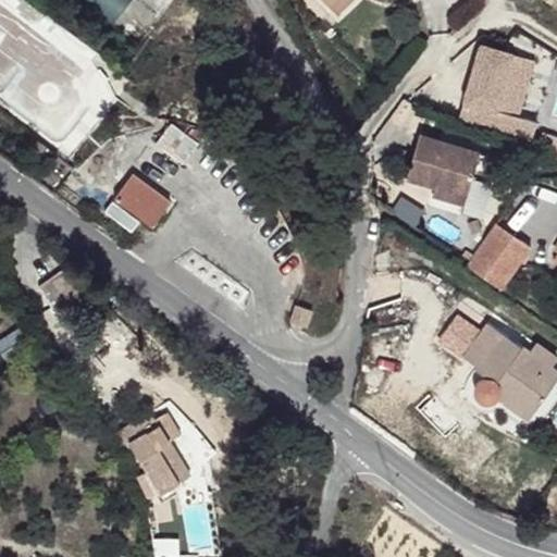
[(318,0),(329,11),(341,0),(318,0)]
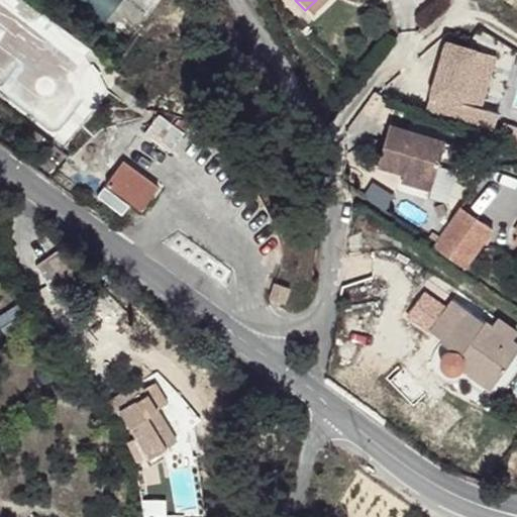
[(316,0),(305,10),(313,18),(331,0),(316,0)]
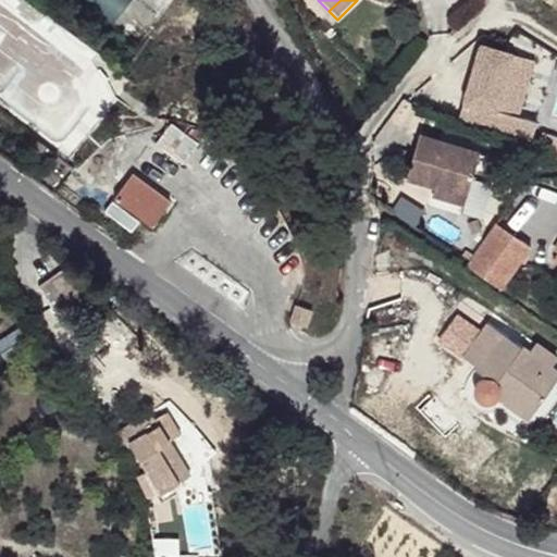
[(458,124),(531,137),(535,115),(521,113),(533,48),(474,38),(458,124)]
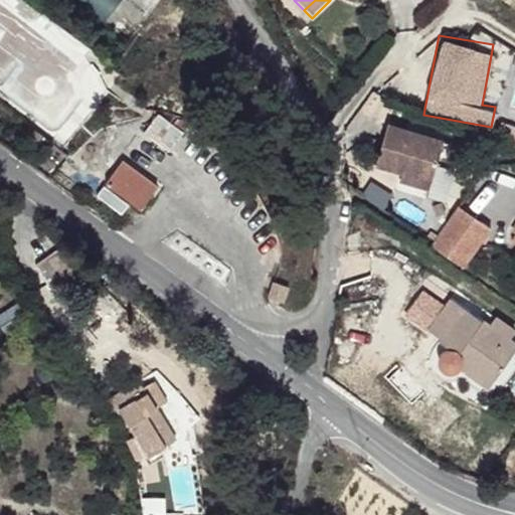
[(454,146),(397,130),(387,172),(444,186),(454,146)]
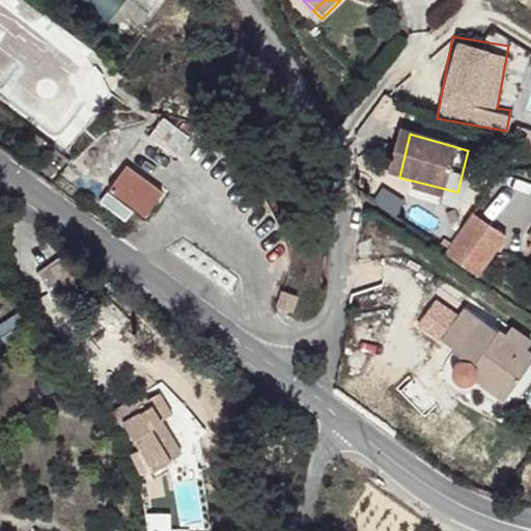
[(126,167),(108,192),(146,220),(163,193),(126,167)]
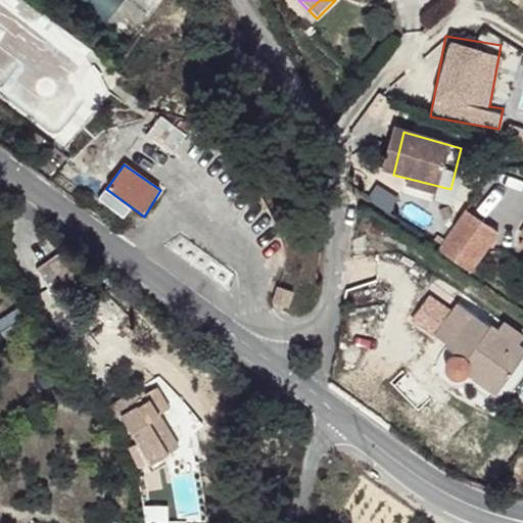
[(450,189),(420,182),(418,189),(447,197),(450,189)]
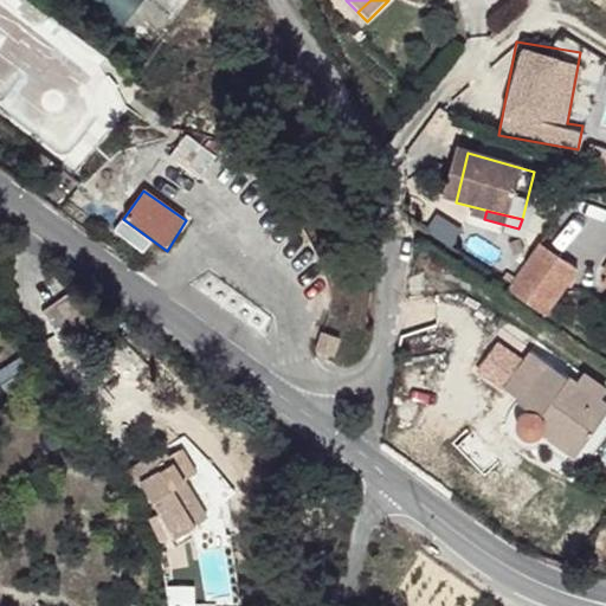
[(513,289),(511,290),(548,318),(580,277),(543,249),(513,289)]
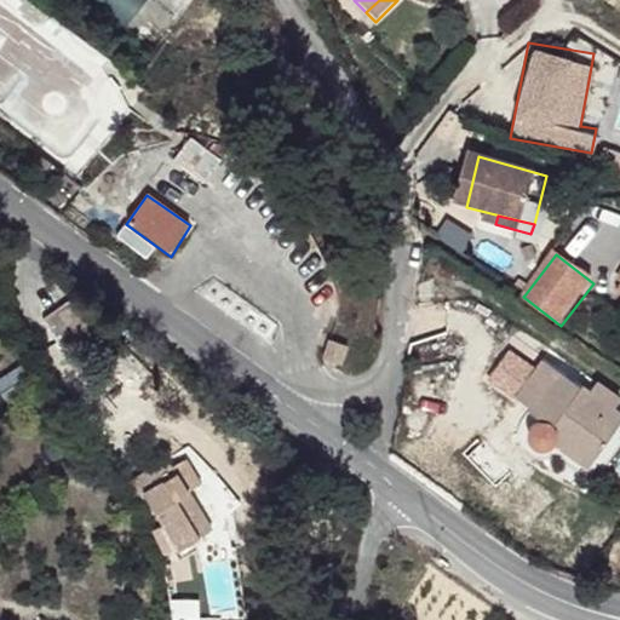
[(98,325),(61,348),(76,371),(112,349),(98,325)]
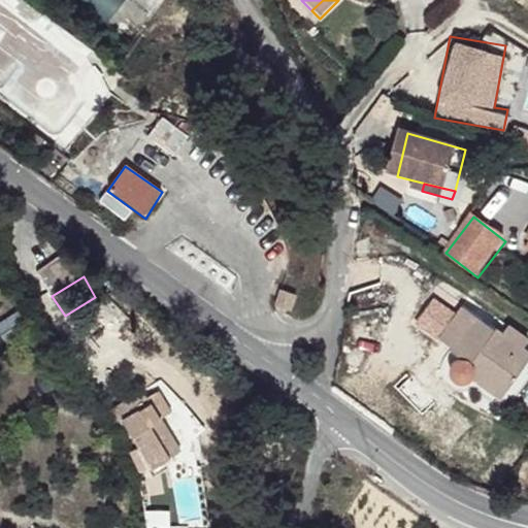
[(281,290),(274,307),(291,311),(297,295),(281,290)]
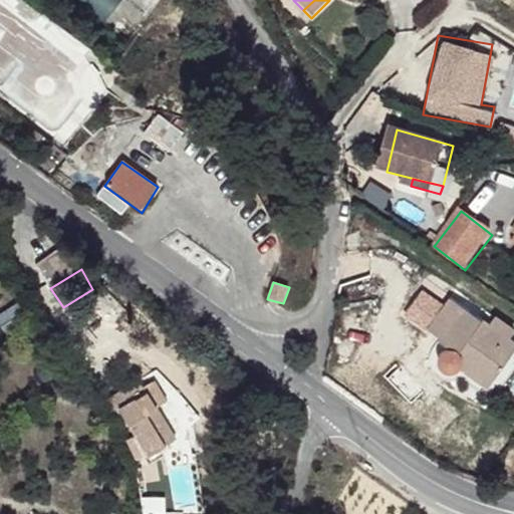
[(445,338),(443,342),(449,348),(446,351),(445,353),(443,356),(442,358),(442,361),(443,363),(443,366),(445,368),(447,370),(450,371),(454,371),(458,371),(464,368),(491,388),(513,354),(513,340),(454,298),(434,329),(445,338)]
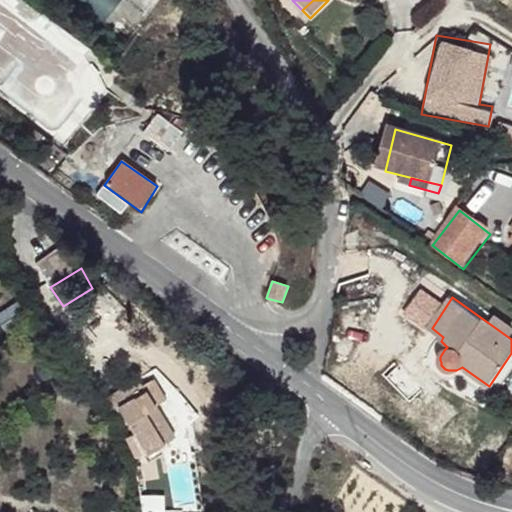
[(140,402),(145,408),(155,403),(164,415),(172,411),(158,389),(140,402)]
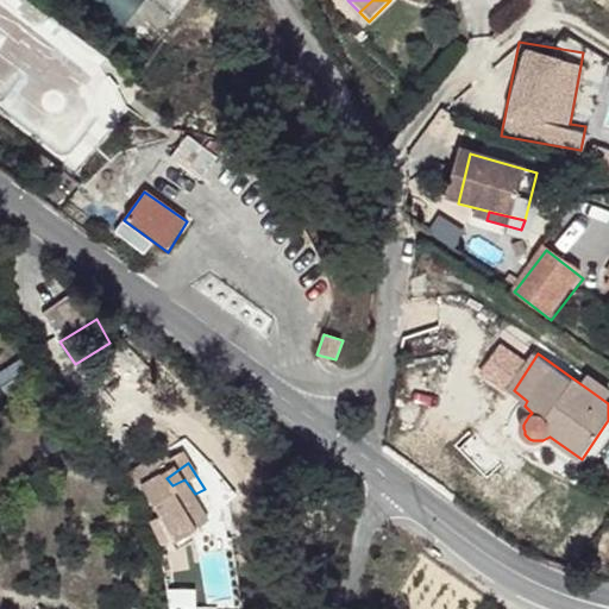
[(183,550),(188,553),(219,533),(195,494),(184,479),(173,485),(158,494),(152,498),(168,526),(183,550)]
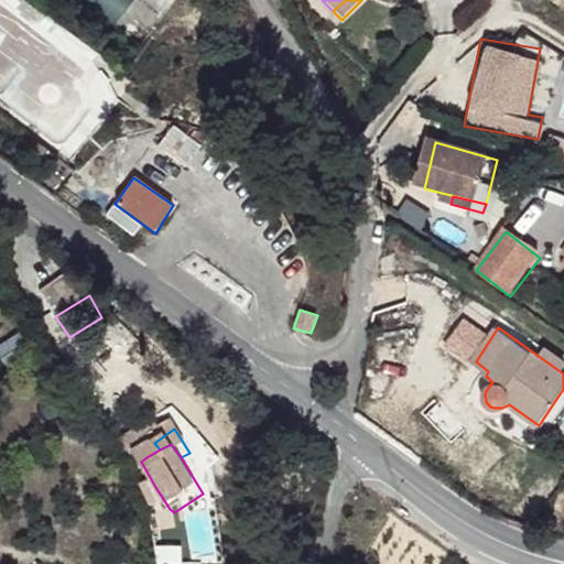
[(138,445),(126,453),(128,459),(134,455),(141,462),(147,457),(138,445)]
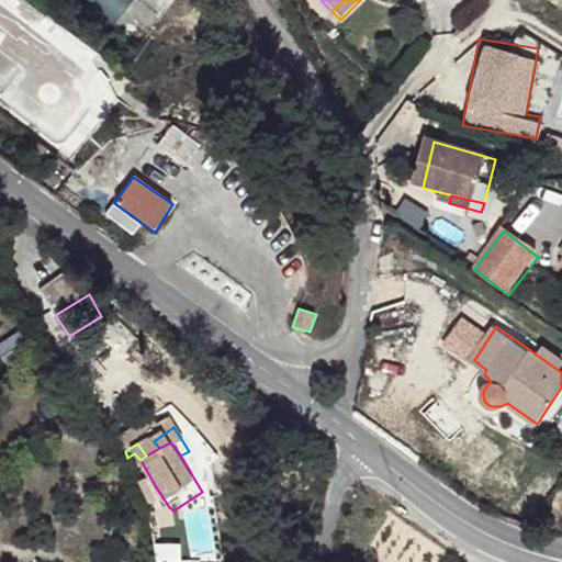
[(189,451),(180,456),(202,492),(213,486),(189,451)]
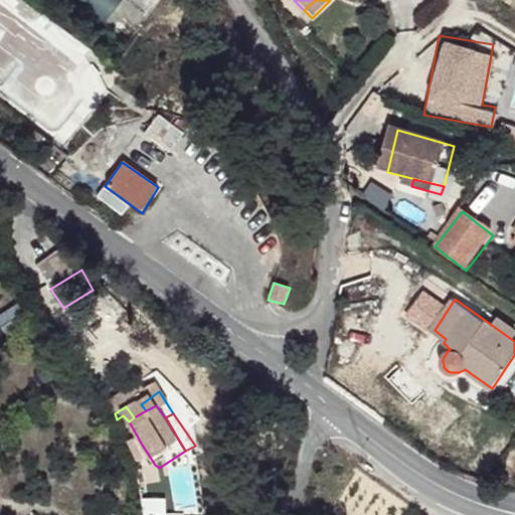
[(142,445),(132,452),(145,471),(155,465),(142,445)]
